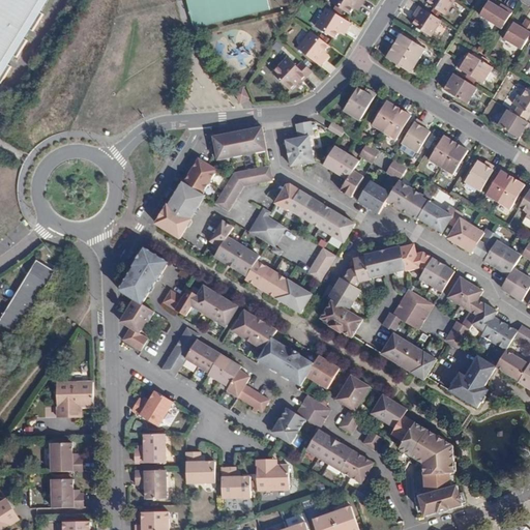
[(0,0),(0,80),(6,84),(16,66),(8,62),(15,53),(23,57),(33,39),(25,35),(31,26),(38,30),(49,15),(41,9),(47,0),(0,0)]
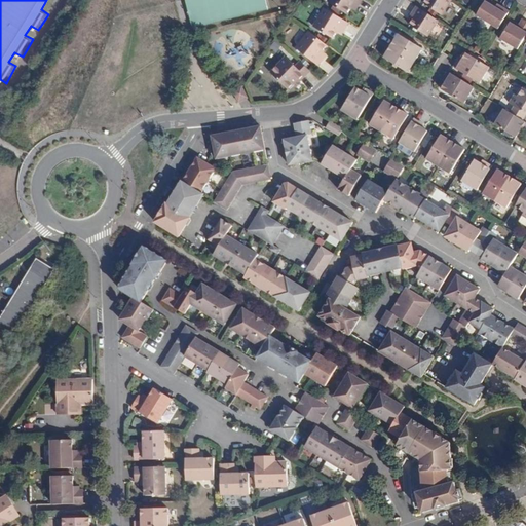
[(185,0),(192,30),(269,10),(267,0),(185,0)]
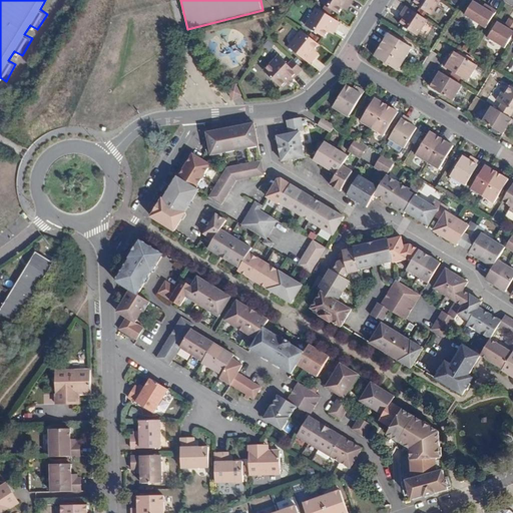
[(352,0),(321,0),(320,2),(338,12),(344,2),(349,5),(352,0)]
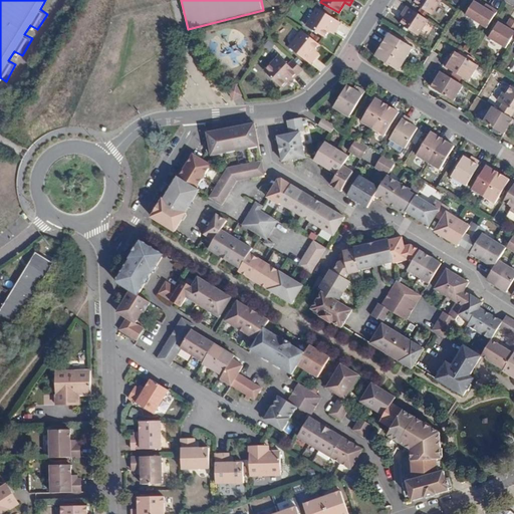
[(439,0),(417,0),(415,4),(431,13),(439,0)]
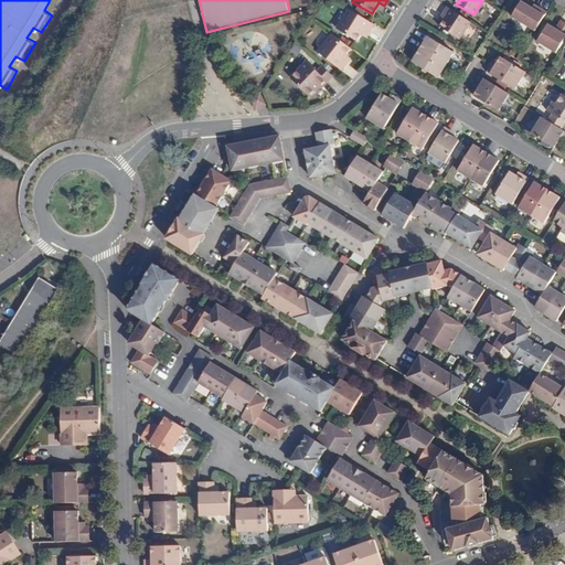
[(377,18),(353,2),(341,22),(361,34),(368,24),(372,27),(377,18)]
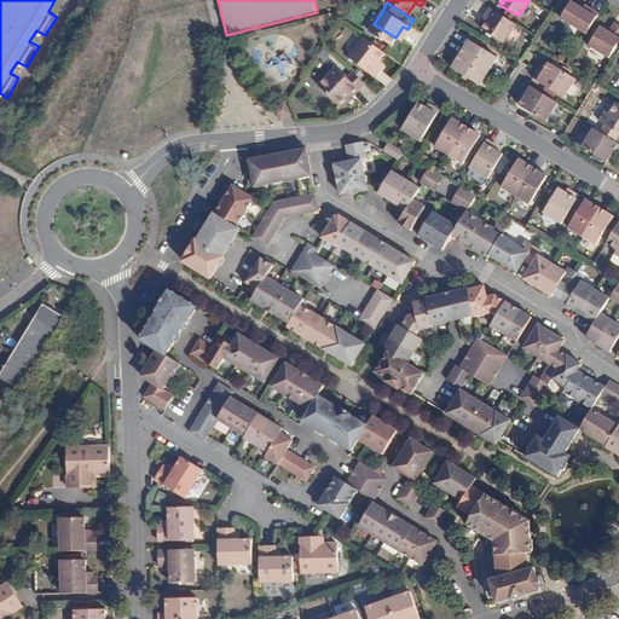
[(570,3),(560,18),(586,35),(600,12),(584,4),(582,9),(570,3)]
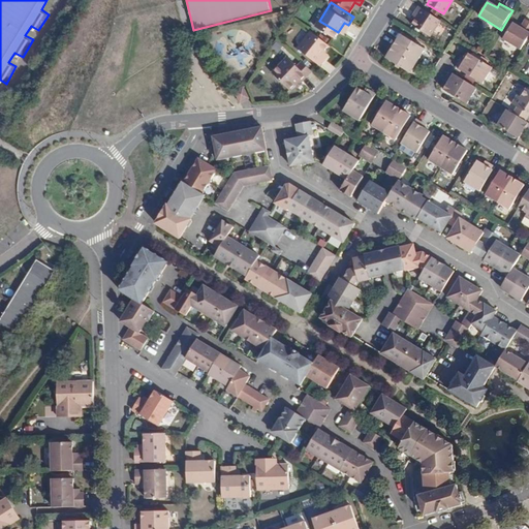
[(440,22),(418,8),(414,14),(418,19),(414,27),(430,37),(440,22)]
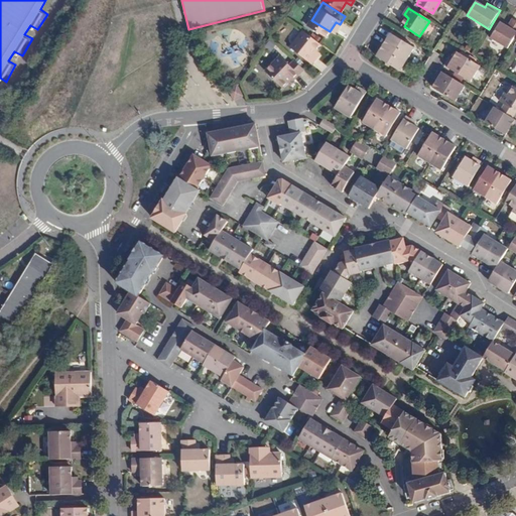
[(508,48),(515,34),(515,25),(514,29),(502,22),(492,38),(508,48)]
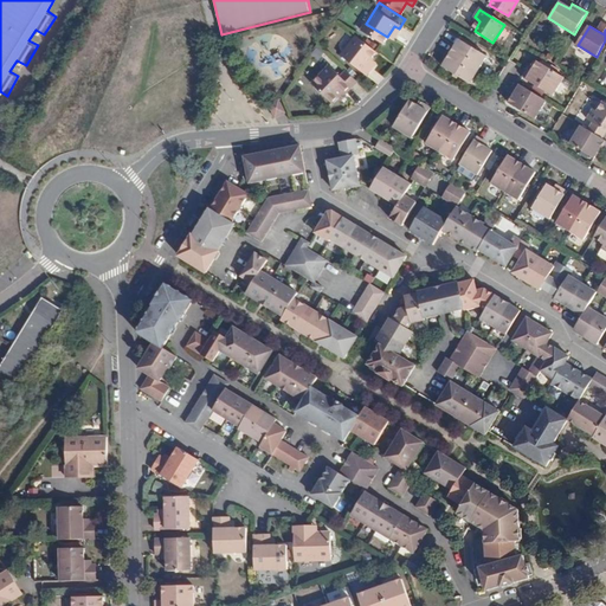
[(356,38),(342,56),(365,75),(371,68),(366,64),(375,52),(356,38)]
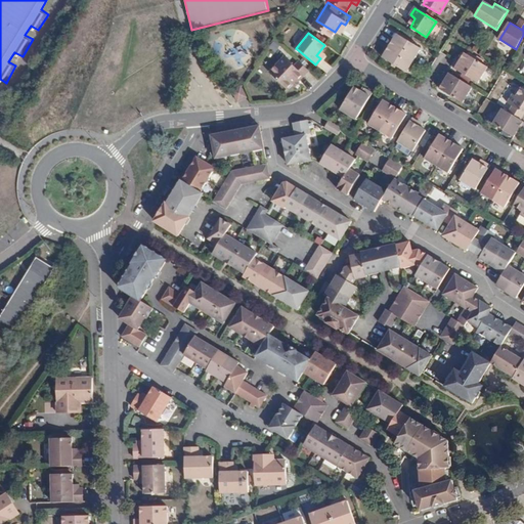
[(395,34),(389,45),(413,60),(421,49),(395,34)]
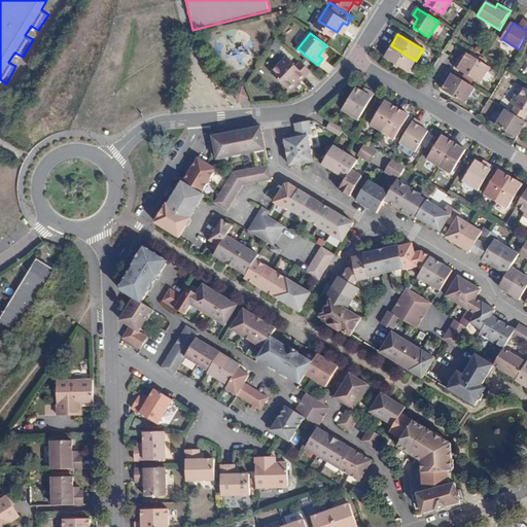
[(416,61),(391,45),(385,57),(410,71),(416,61)]
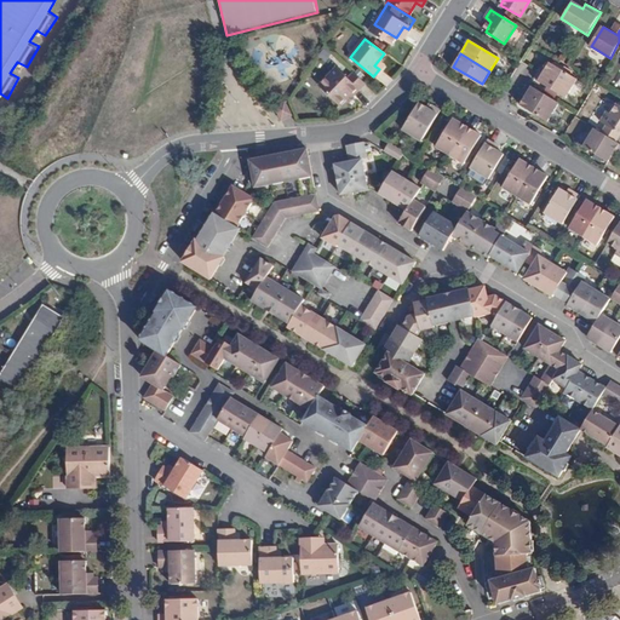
[(540,70),(535,79),(566,98),(577,80),(550,63),(544,73),(540,70)]
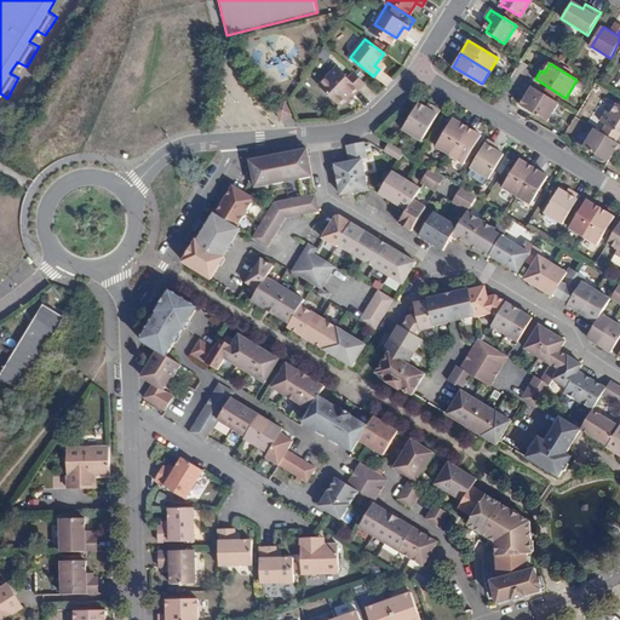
[(340,104),(351,93),(354,95),(366,84),(352,70),(346,78),(338,69),(322,85),(340,104)]
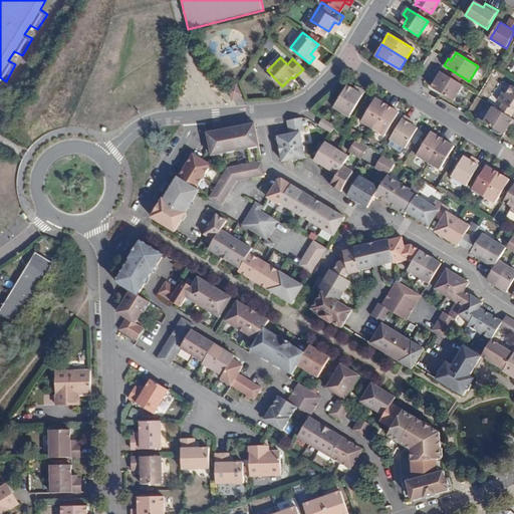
[(463,85),(439,70),(434,77),(438,79),(433,87),(453,100),(463,85)]
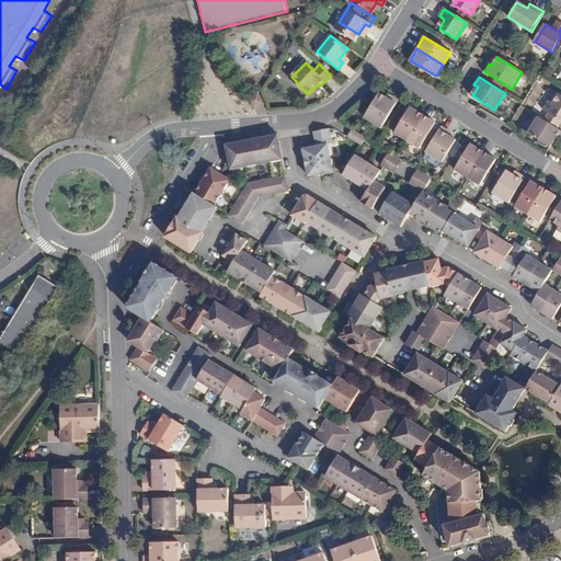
[(260,91),(250,95),(255,109),(265,105),(260,91)]
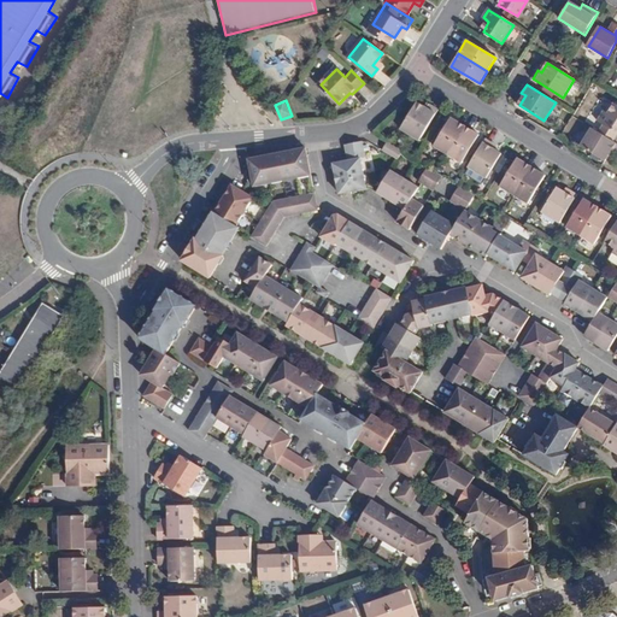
[(616,103),(615,103),(609,112),(605,110),(598,122),(601,124),(598,130),(613,140),(616,134),(616,103)]
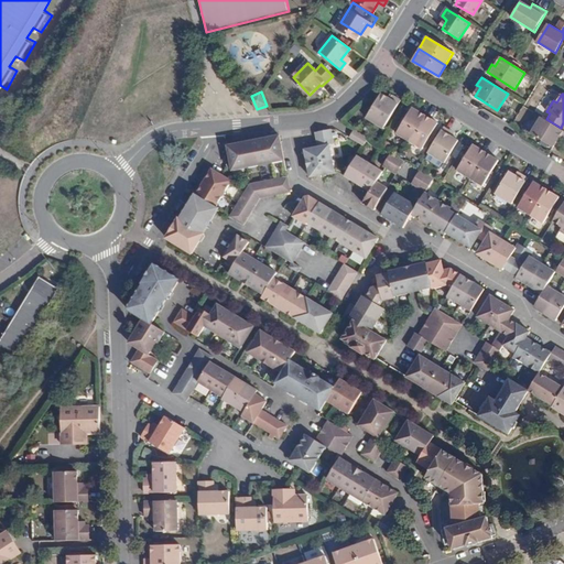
[(382,130),(400,101),(392,97),(389,102),(380,98),(367,120),(382,130)]
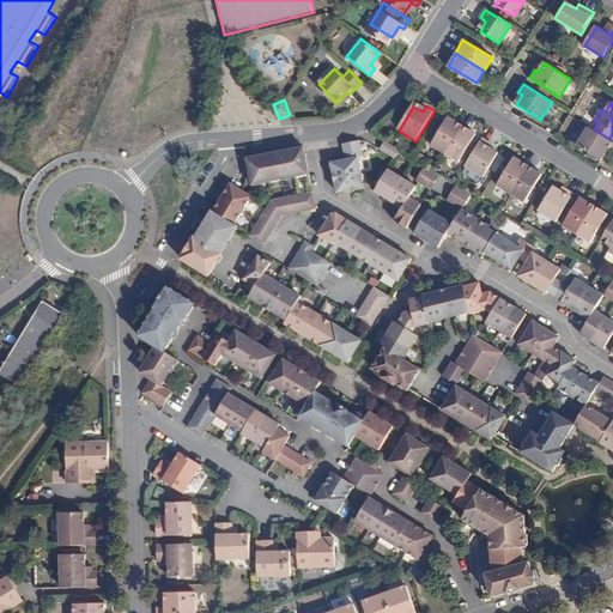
[(445,155),(462,126),(448,117),(431,146),(445,155)]
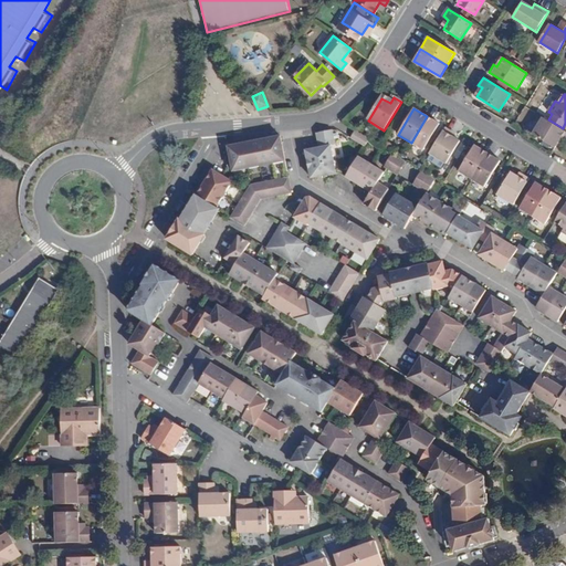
[(427,116),(411,143),(423,150),(439,124),(427,116)]
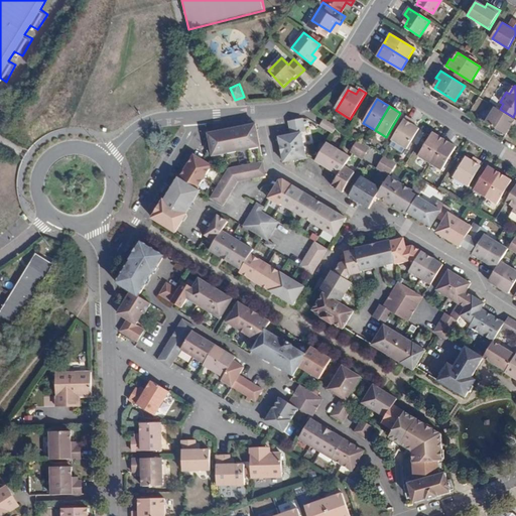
[(500,109),(497,106),(488,121),(508,132),(513,124),(515,126),(515,118),(513,117),(500,109)]
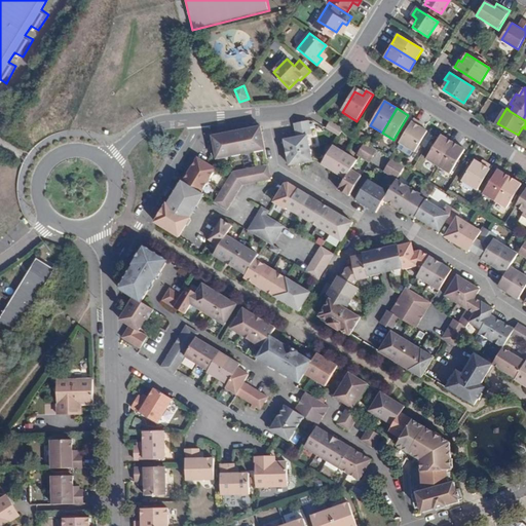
[(421,123),(415,119),(401,143),(414,151),(425,132),(419,126),(421,123)]
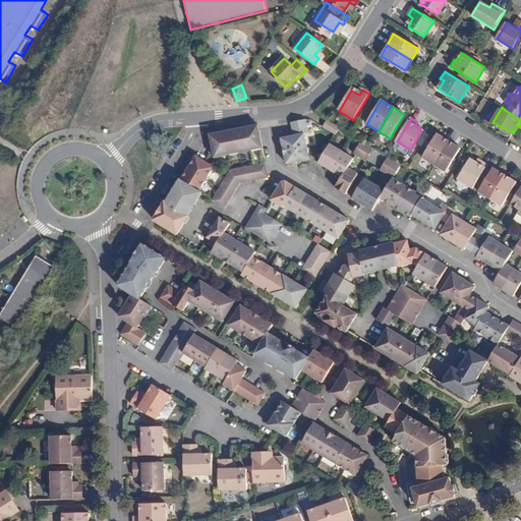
[(293,137),(282,139),(287,163),(310,158),(305,135),(309,134),(306,120),(290,123),(293,137)]
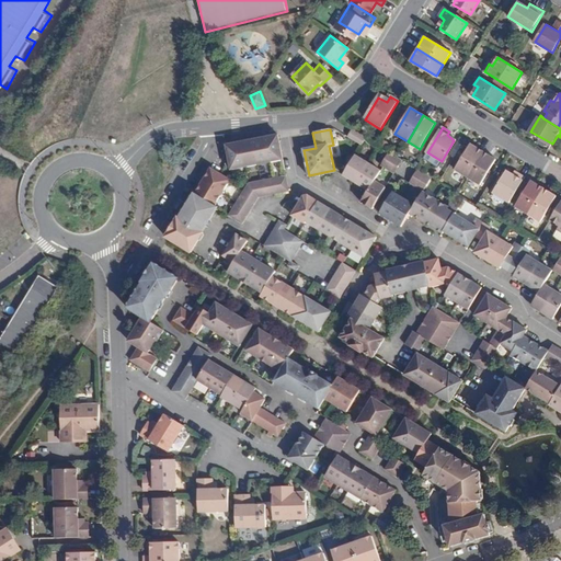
[(361,145),(365,137),(353,129),(348,136),(361,145)]
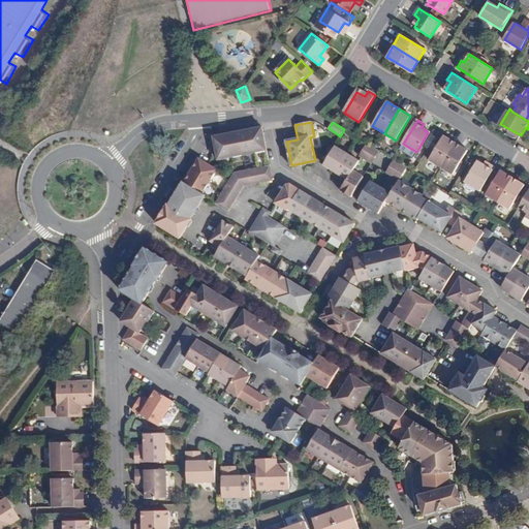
[(222,134),(214,136),(218,157),(267,148),(262,127),(254,128),(239,131),(222,134)]
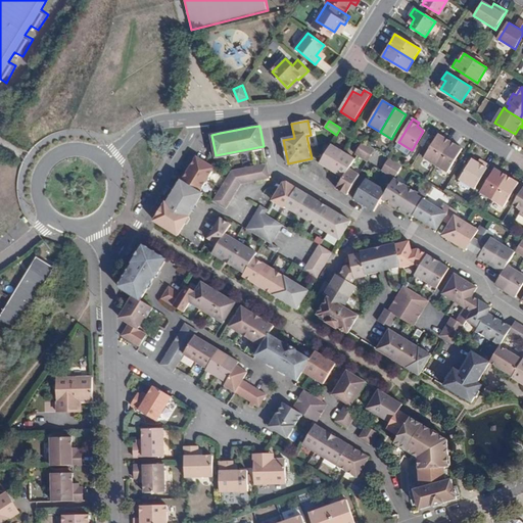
[(436,167),(452,141),(440,134),(424,159),(436,167)]
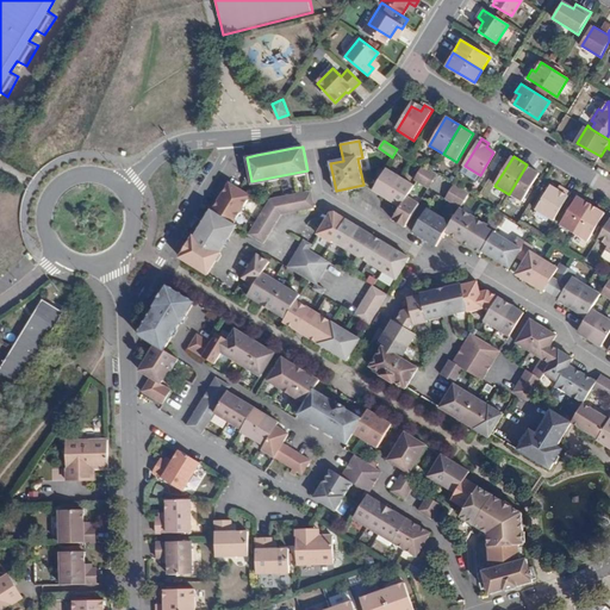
[(439,174),(424,165),(414,181),(429,191),(439,174)]
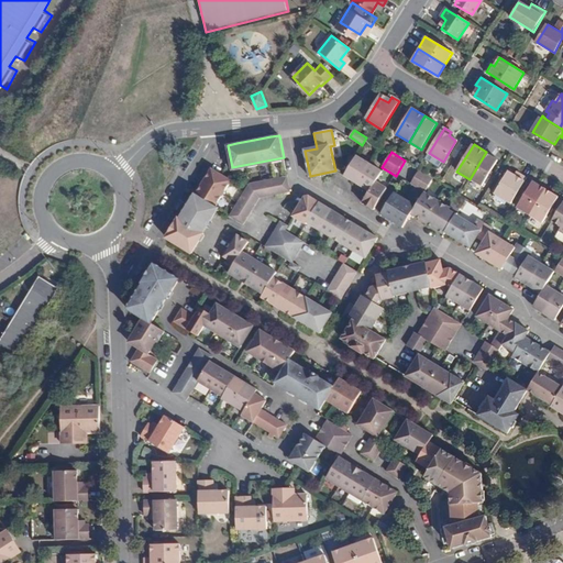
[(486,152),(470,179),(482,187),(498,159),(486,152)]
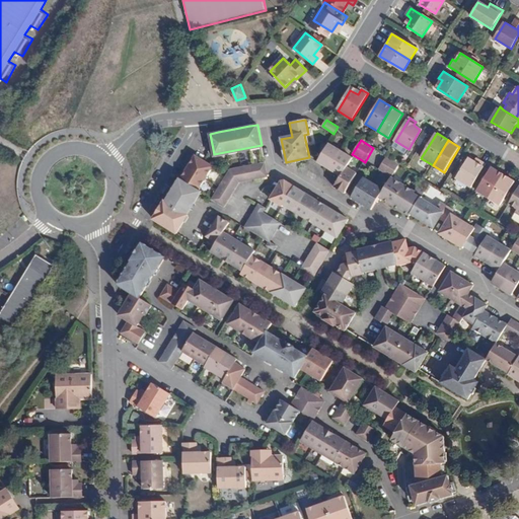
[(352,157),(328,144),(317,163),(340,176),(332,187),(345,194),(357,173),(346,167),(352,157)]
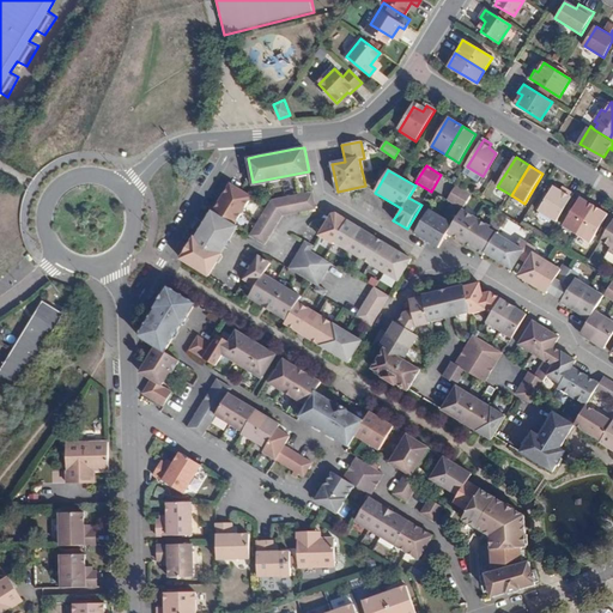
[(253,194),(231,181),(226,187),(214,204),(198,230),(188,247),(182,255),(210,273),(240,224),(237,222),(253,194)]
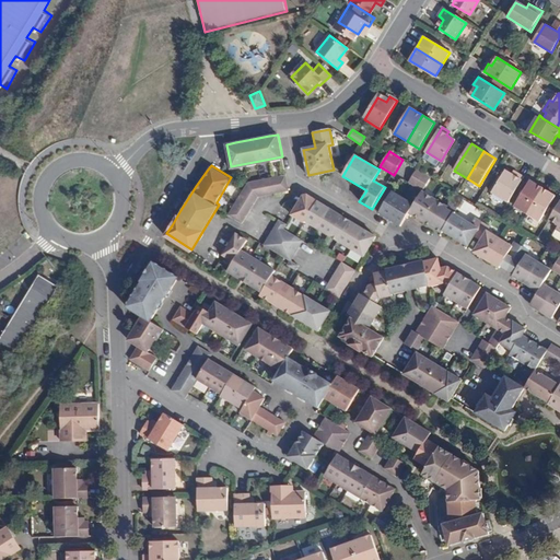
[(405,182),(421,191),(430,177),(413,167),(405,182)]
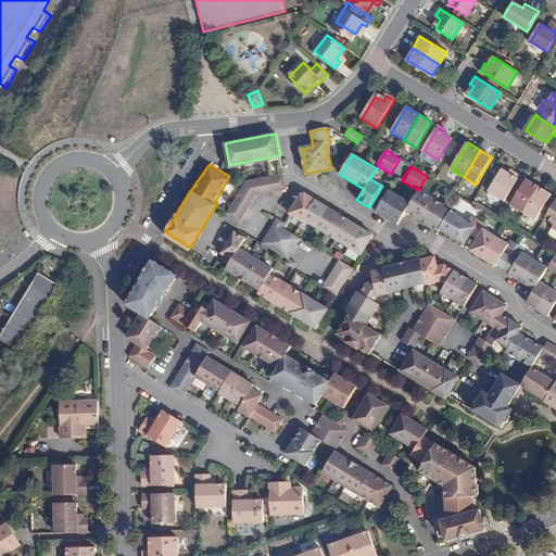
[(505,204),(522,178),(514,172),(510,176),(503,171),(489,193),(505,204)]
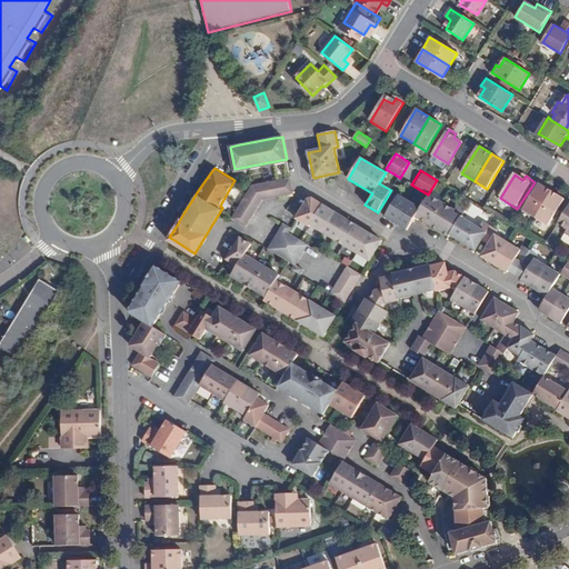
[(290,179),(251,187),(232,218),(246,227),(261,200),(293,195),(290,179)]
